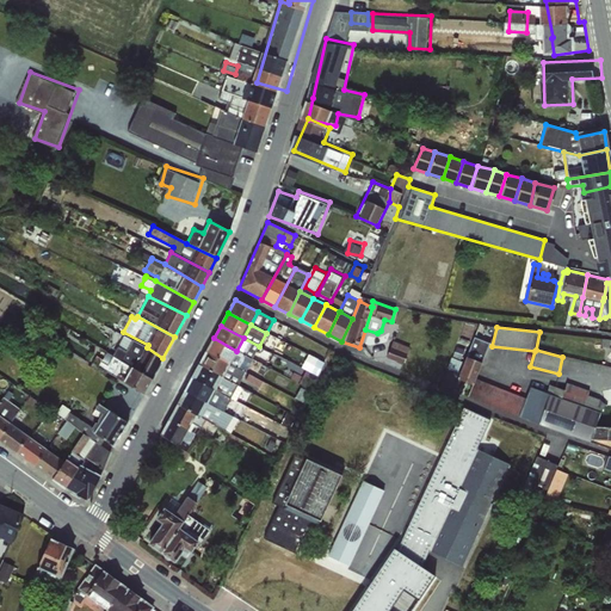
[(236,351),(214,338),(205,352),(245,372),(252,359),(236,351)]
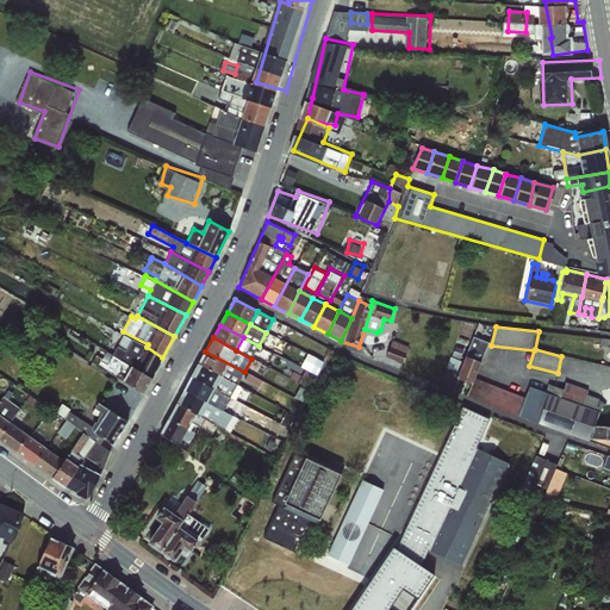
[(243,337),(236,350),(251,359),(255,352),(259,346),(243,337)]
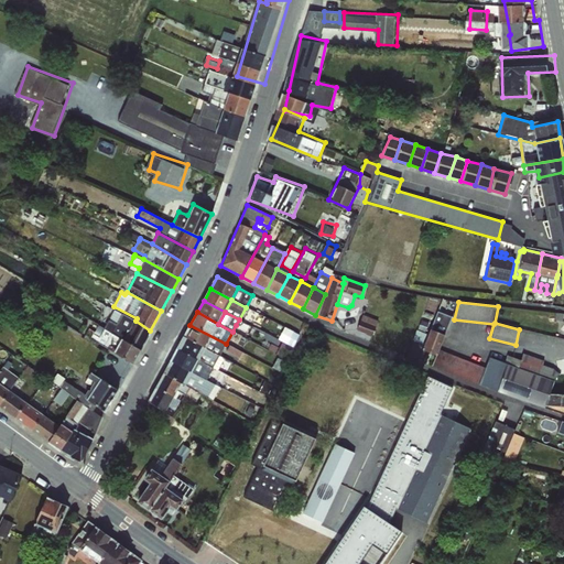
[(437,312),(431,329),(445,335),(452,317),(437,312)]
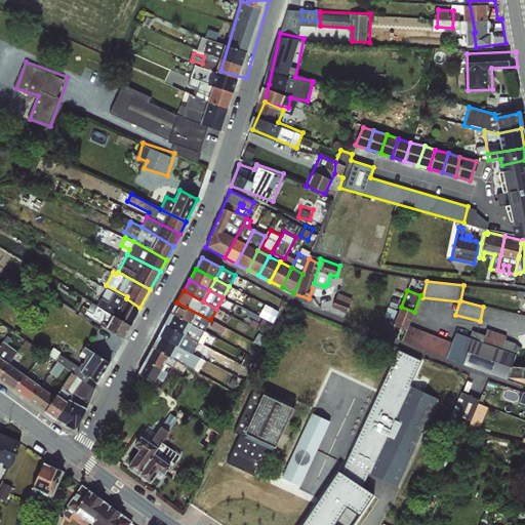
[(139,308),(126,298),(112,291),(108,300),(101,296),(96,305),(130,325),(139,308)]
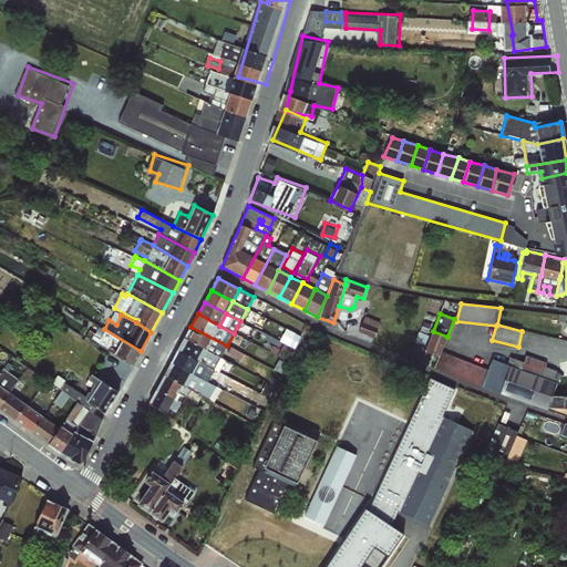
[(290,316),(285,327),(296,332),(302,322),(290,316)]
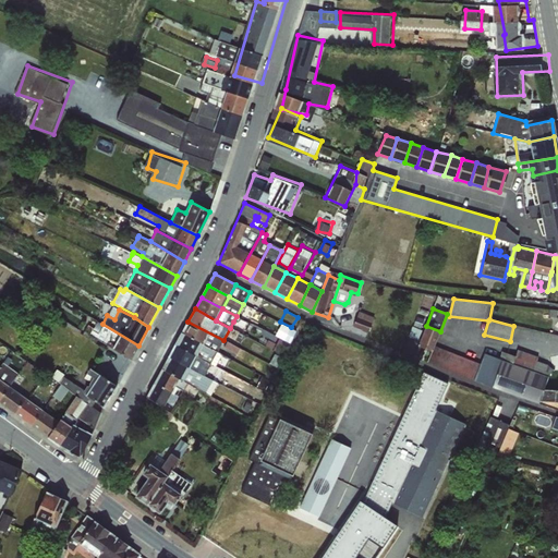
[(359,312),(353,326),(367,332),(374,317),(359,312)]
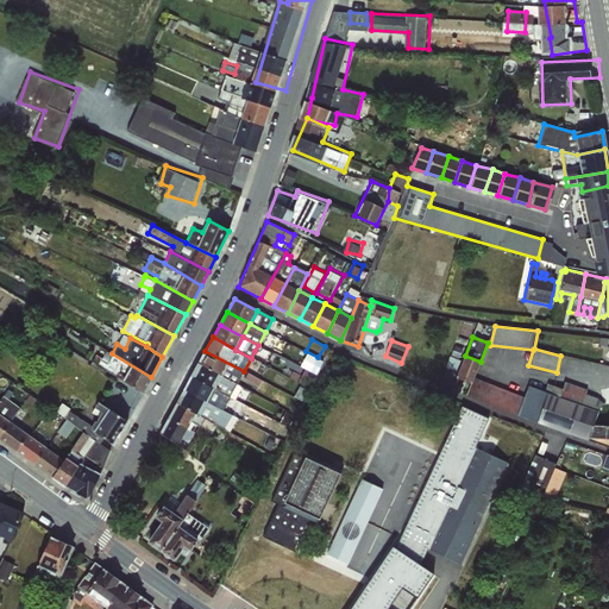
[(454,345),(451,356),(457,358),(462,349),(454,345)]
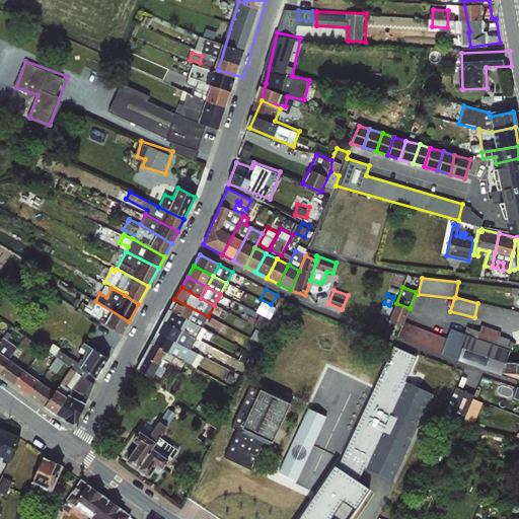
[(208,316),(174,299),(168,310),(206,330),(208,331),(211,324),(220,329),(223,324),(211,317),(209,321),(206,320),(208,316)]
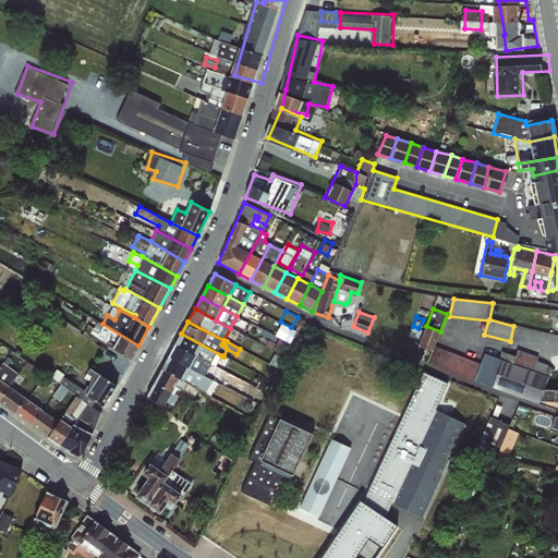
[(138,346),(102,324),(99,329),(87,324),(83,332),(89,337),(131,360),(138,346)]
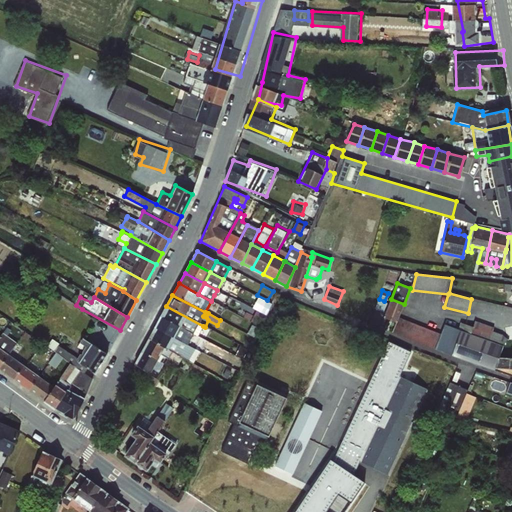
[(260,298),(255,309),(263,313),(268,302),(260,298)]
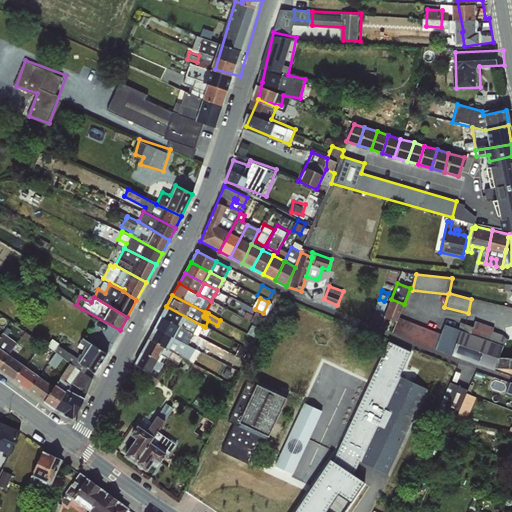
[(378,299),(374,308),(383,312),(387,303),(378,299)]
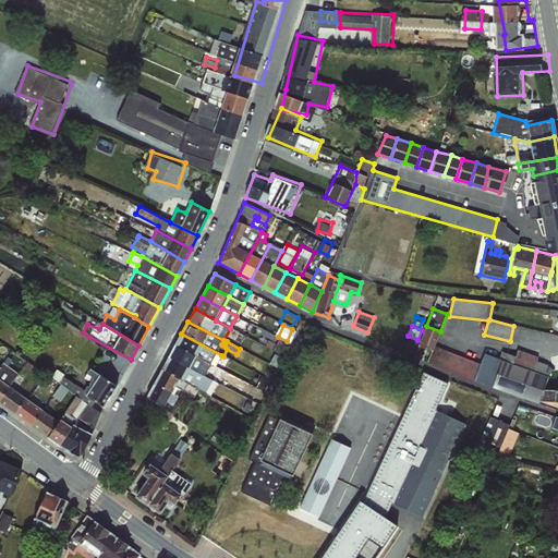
[(440,331),(426,326),(417,347),(431,352),(432,352),(434,347),(440,331)]
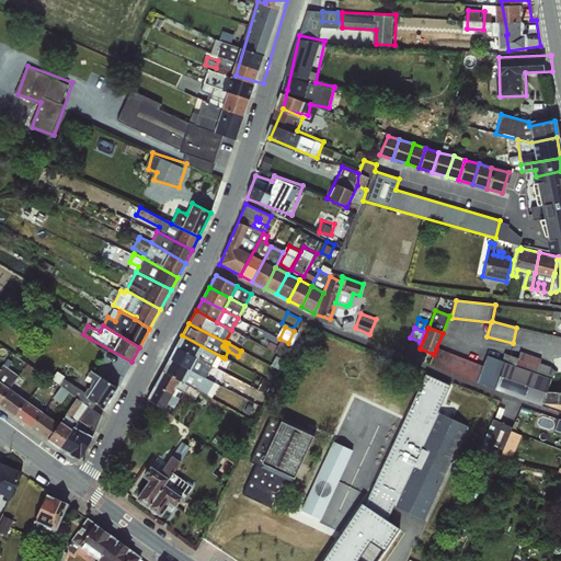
[(222,357),(182,335),(175,346),(212,366),(217,368),(222,357)]
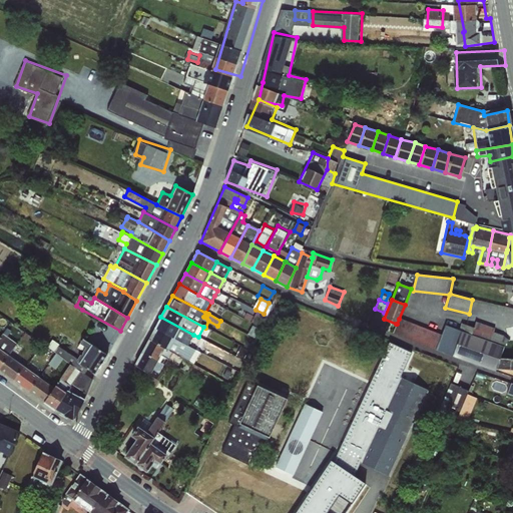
[(246,312),(243,318),(260,325),(263,320),(265,315),(257,311),(253,316),(246,312)]
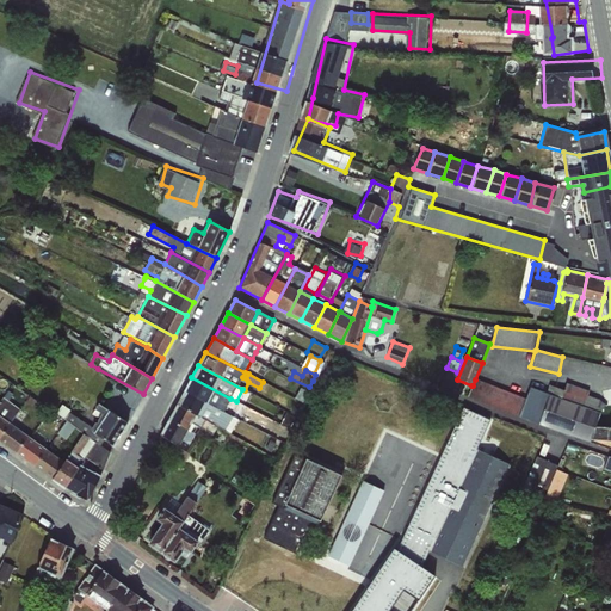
[(230,399),(191,377),(184,390),(223,412),(230,399)]
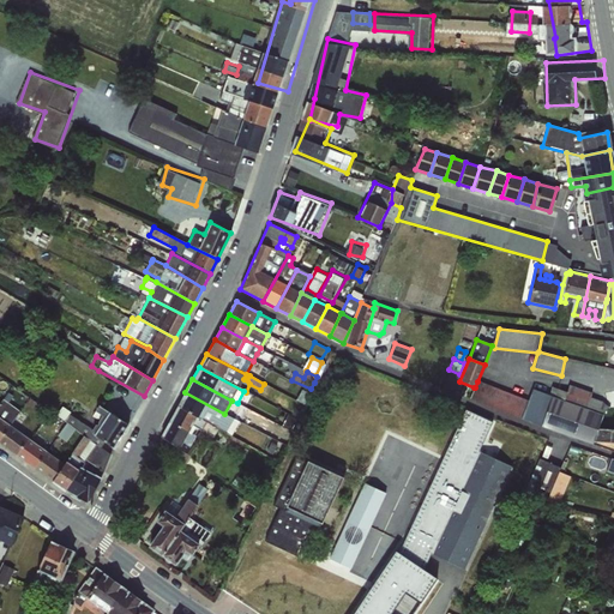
[(475,387),(474,387),(469,399),(522,419),(529,401),(477,381),(475,387)]
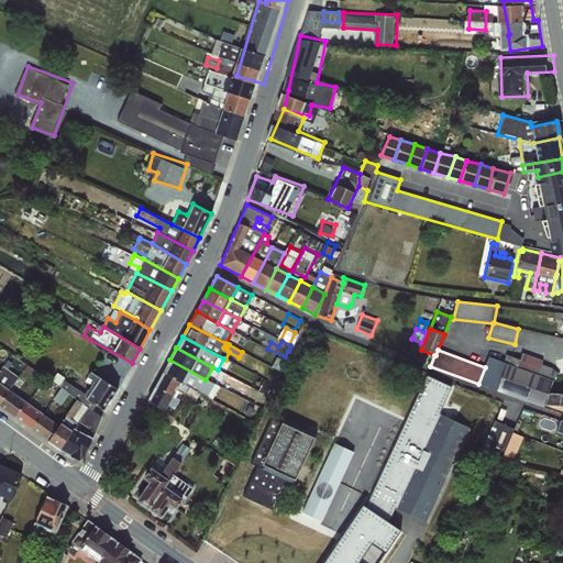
[(558,374),(558,373),(552,367),(541,364),(542,360),(521,353),(520,360),(506,355),(504,363),(506,363),(553,381),(558,374)]
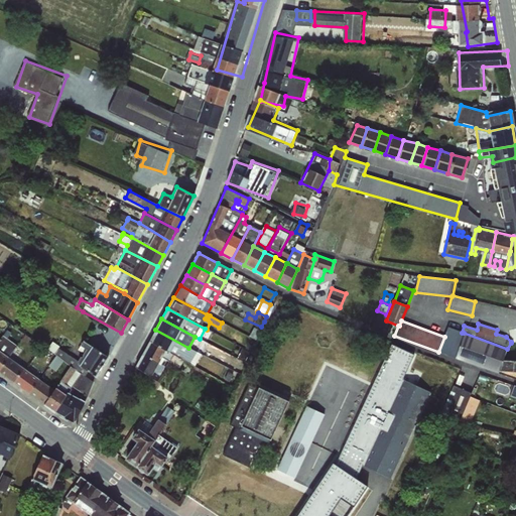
[(289,329),(283,344),(364,382),(371,367),(289,329)]
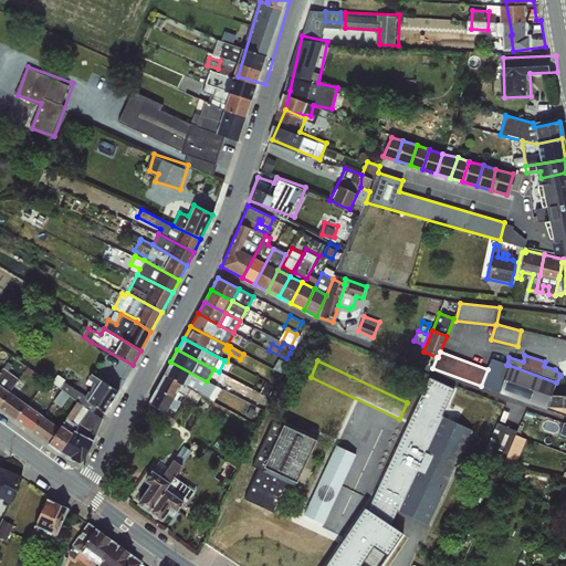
[(207,381),(170,362),(164,375),(180,385),(201,396),(209,400),(216,389),(206,384),(207,381)]
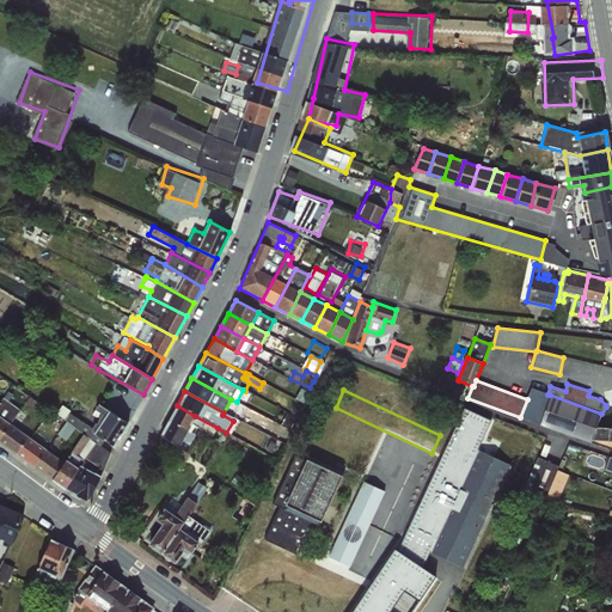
[(601,414),(550,395),(539,426),(591,444),(592,441),(591,440),(594,428),(595,428),(597,427),(601,414)]
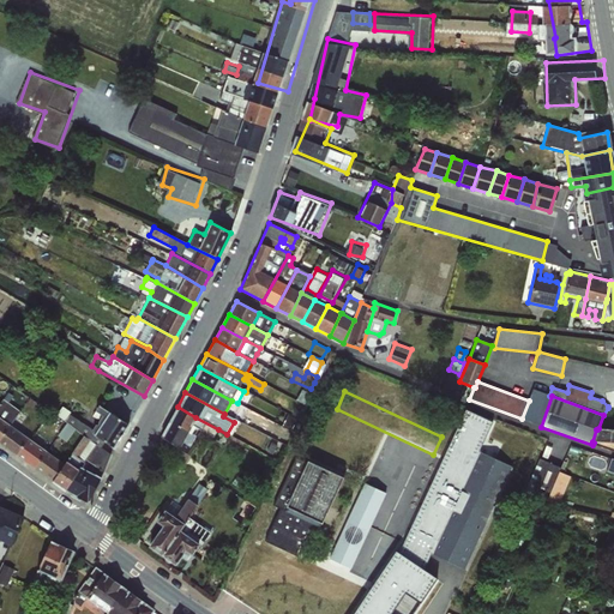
[(2,399),(0,402),(0,440),(11,426),(10,426),(13,420),(19,423),(25,415),(2,399)]
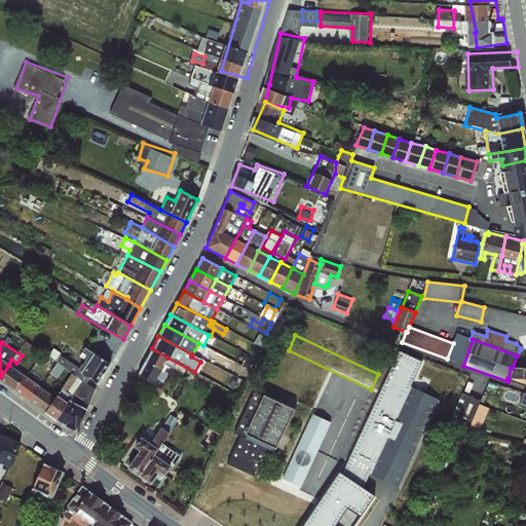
[(203,345),(200,351),(209,355),(212,350),(203,345)]
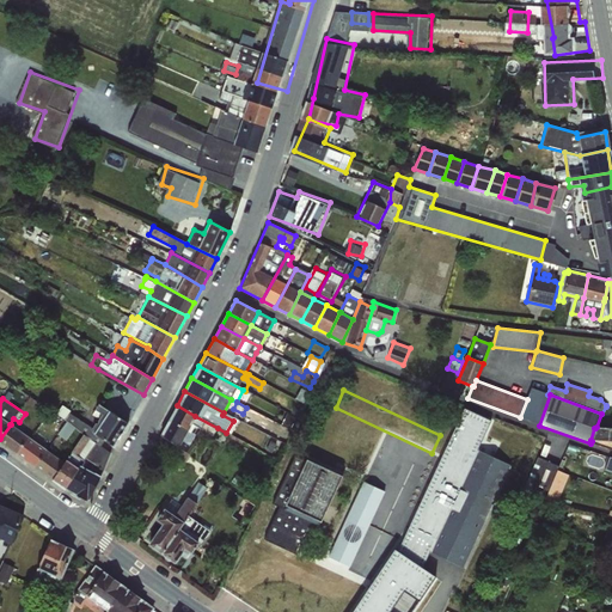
[(195,416),(177,405),(169,420),(197,435),(200,432),(212,438),(218,428),(195,416)]
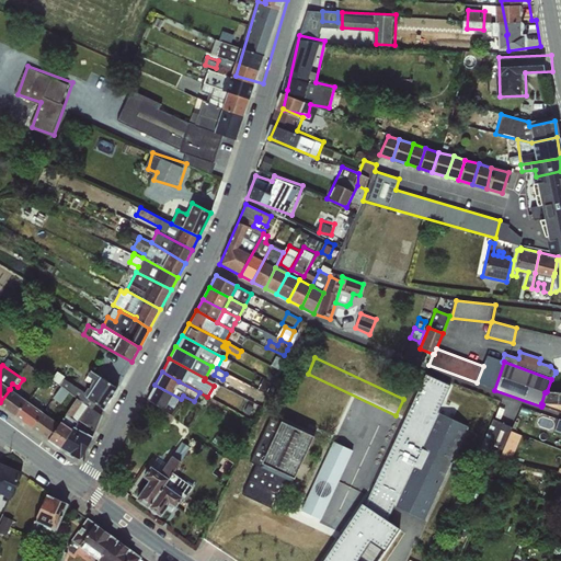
[(65,402),(78,382),(68,376),(55,397),(65,402)]
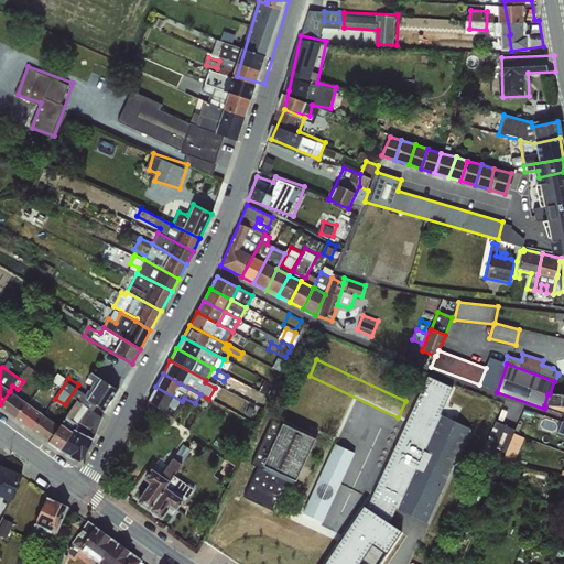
[(117,390),(100,379),(86,399),(104,411),(117,390)]
